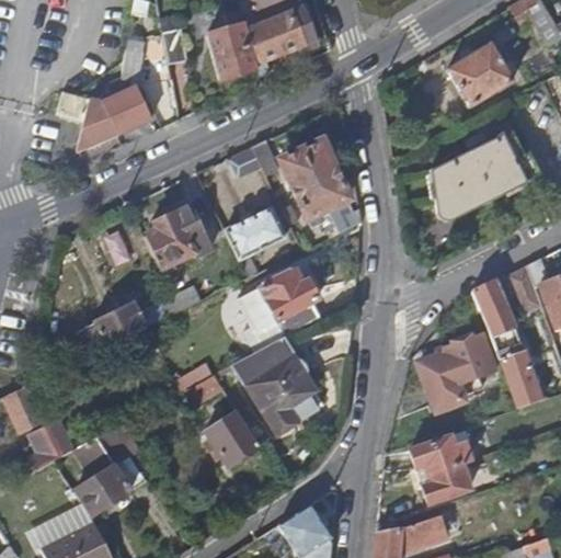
[(559,24),(544,0),(518,0),(508,7),(521,27),(533,21),(547,45),(560,36),(560,26),(559,24)]
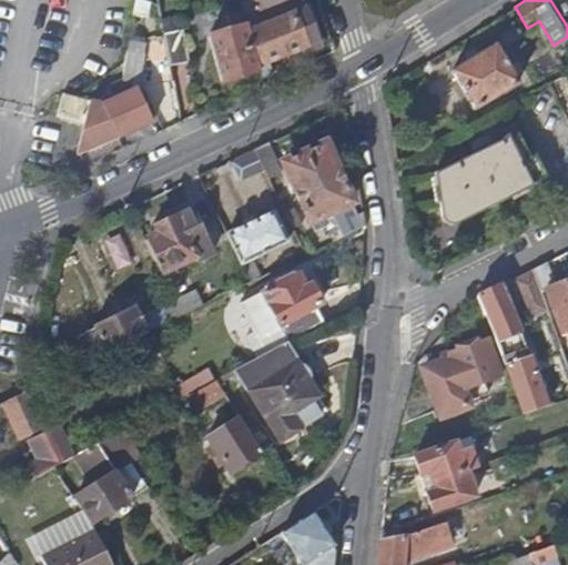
[(245,26),(257,67),(316,41),(304,11),(283,19),(275,1),(242,12),(245,26)]
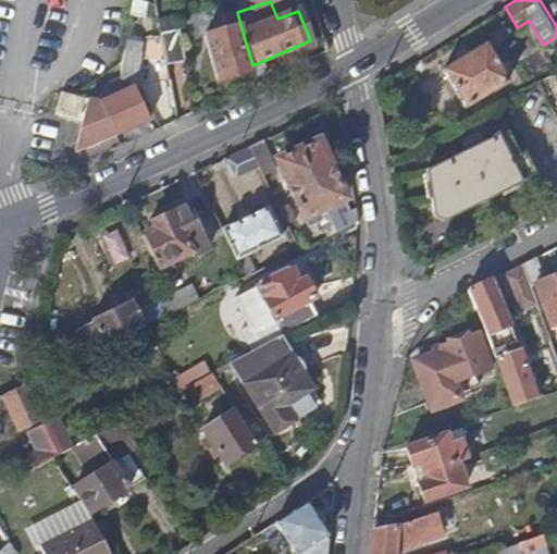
[(252,65),(240,25),(232,28),(225,10),(189,22),(195,44),(206,42),(218,82),(255,72),(252,65)]
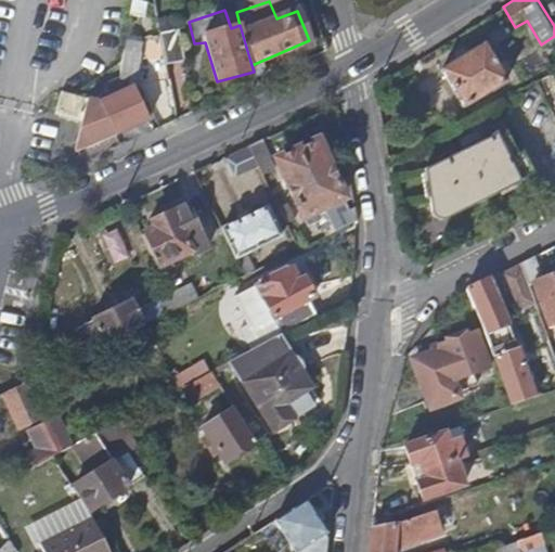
[(167,66),(160,34),(159,26),(143,31),(145,21),(128,17),(126,29),(118,74),(117,74),(119,81),(108,86),(113,98),(102,103),(88,100),(82,122),(80,129),(75,152),(150,119),(136,87),(168,73),(167,66)]
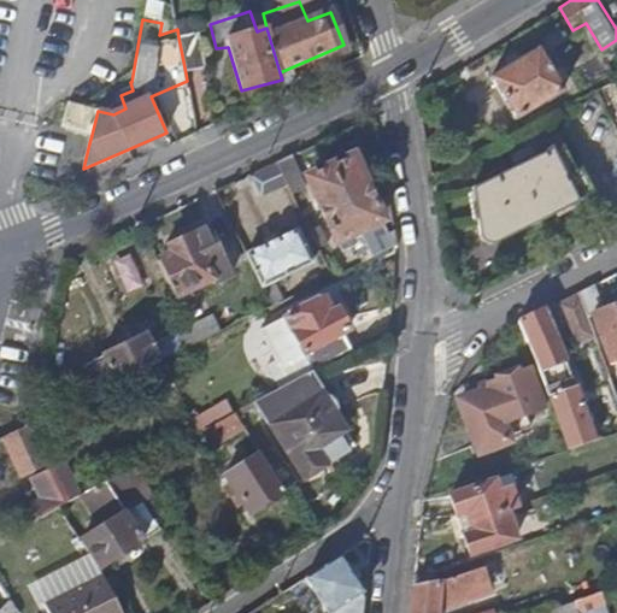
[(199,33),(178,37),(186,74),(207,69),(199,33)]
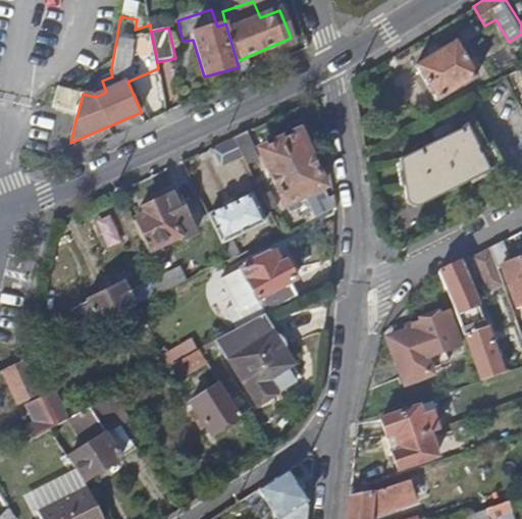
[(478,76),(457,40),(416,65),(435,100),(478,76)]
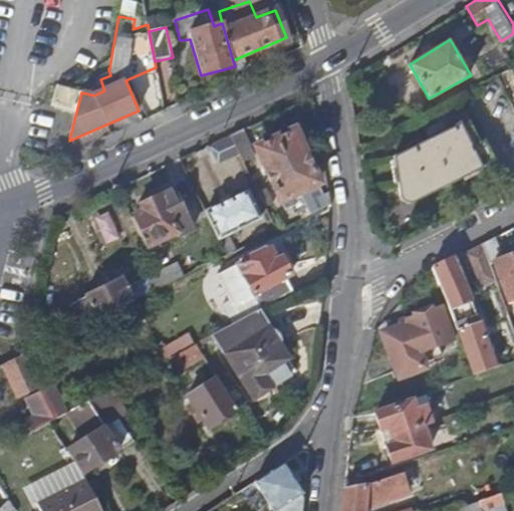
[(51,105),(76,112),(81,92),(56,86),(51,105)]
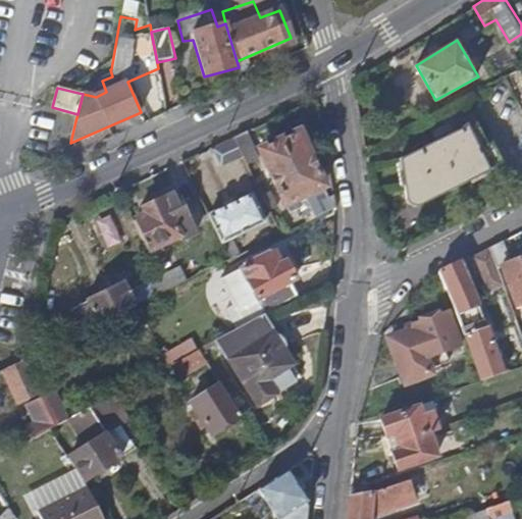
[(503,163),(491,139),(486,140),(476,120),(454,131),(436,140),(400,158),(406,199),(407,202),(409,204),(413,205),(417,205),(503,163)]
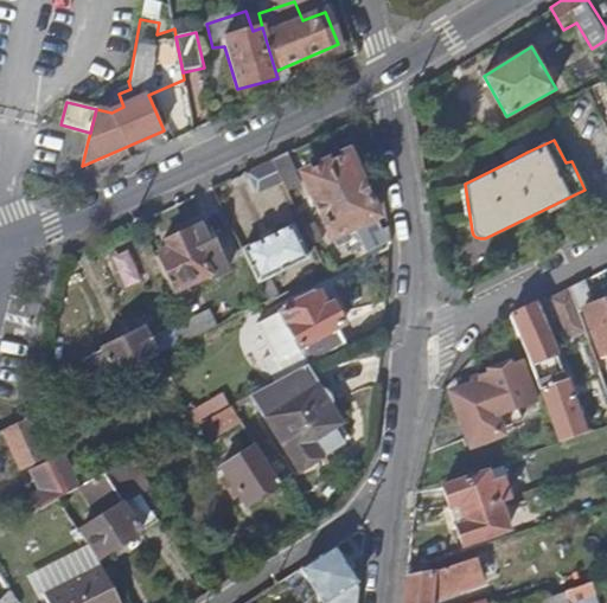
[(508,162),(528,152),(523,141),(503,151),(508,162)]
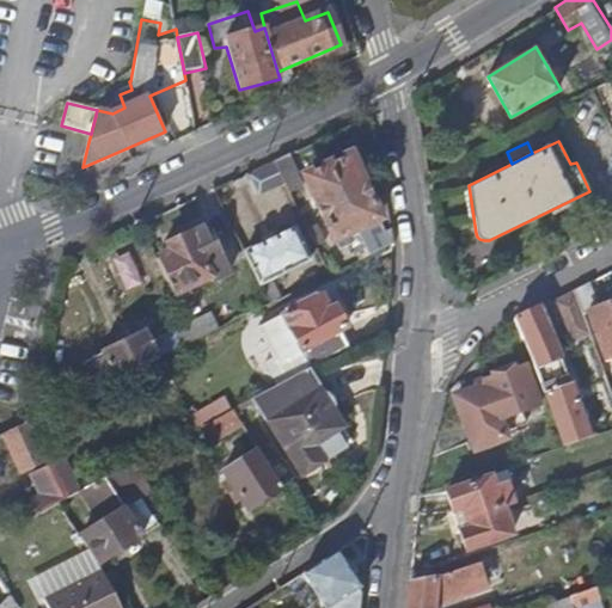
[(306,189),(289,155),(275,161),(292,196),(306,189)]
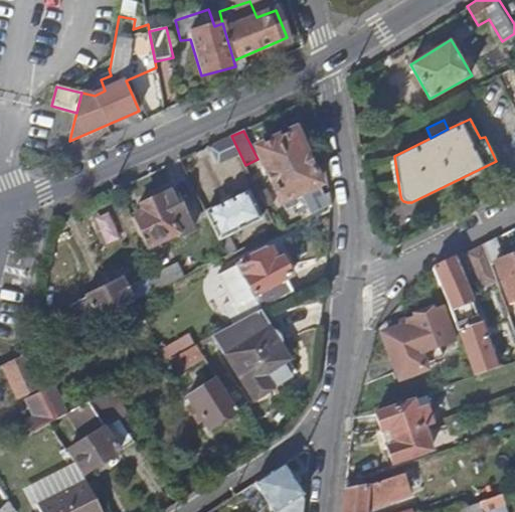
[(296,132),(277,140),(302,193),(317,185),(304,157),(306,156),(296,132)]
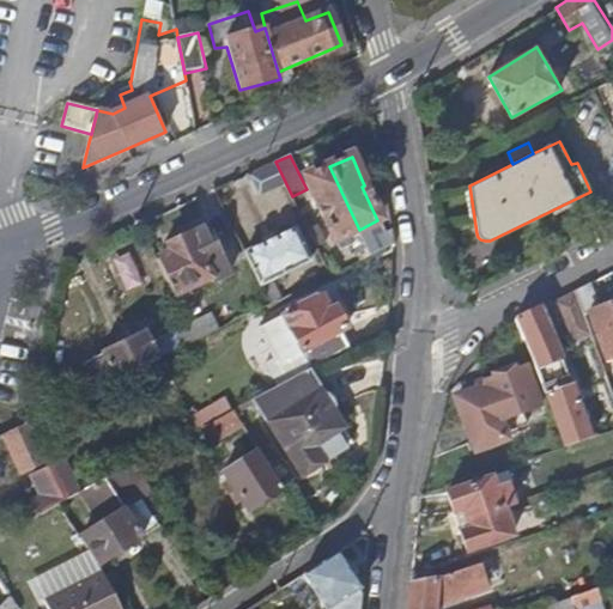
[(365,243),(359,230),(329,166),(307,177),(320,207),(325,205),(340,238),(350,235),(362,260),(371,255),(365,243)]
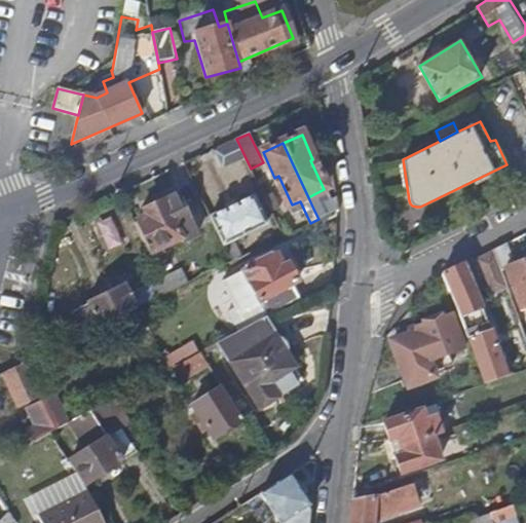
[(192,224),(179,195),(143,212),(146,218),(134,223),(149,254),(182,238),(178,230),(192,224)]
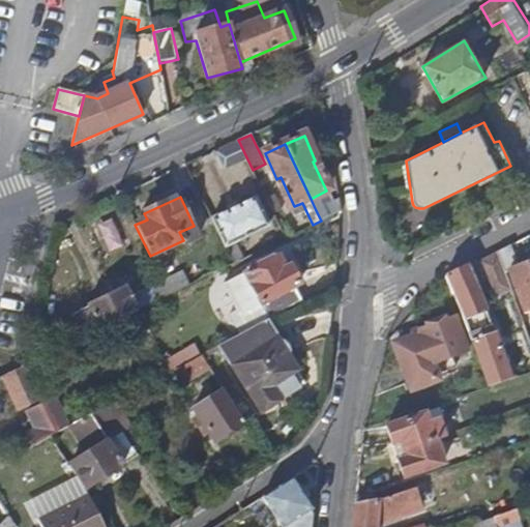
[(269,225),(257,197),(211,217),(225,246),(269,225)]
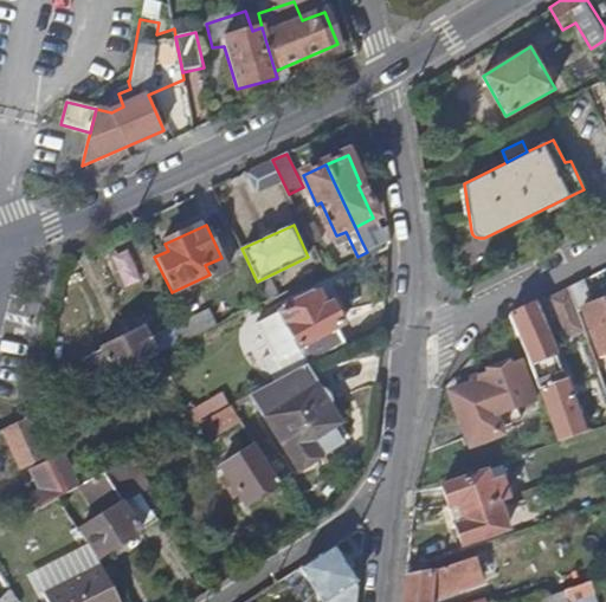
[(387,227),(361,240),(367,252),(389,240),(387,227)]
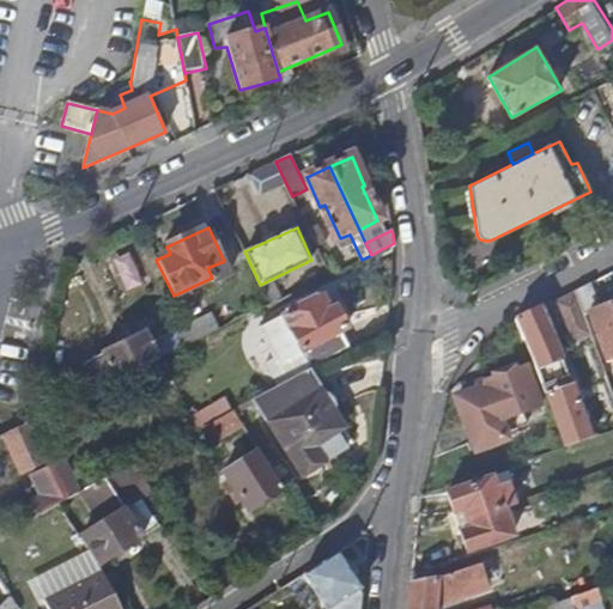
[(599,304),(589,280),(574,287),(581,308),(583,311),(586,310),(599,304)]
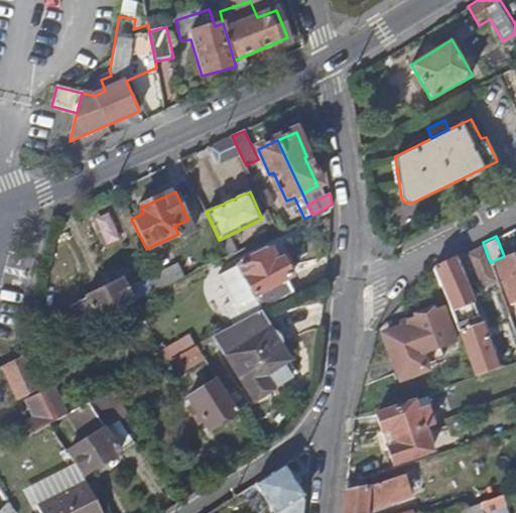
[(277,260),(272,248),(239,263),(254,293),(253,295),(260,311),(291,294),(285,280),(291,277),(282,258),(277,260)]
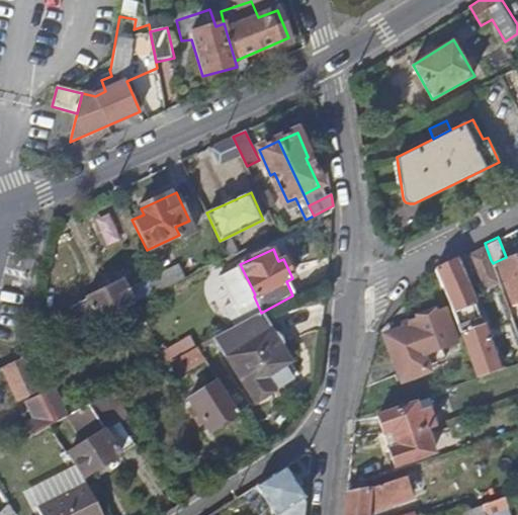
[(517,297),(517,252),(506,257),(495,262),(511,301),(517,297)]
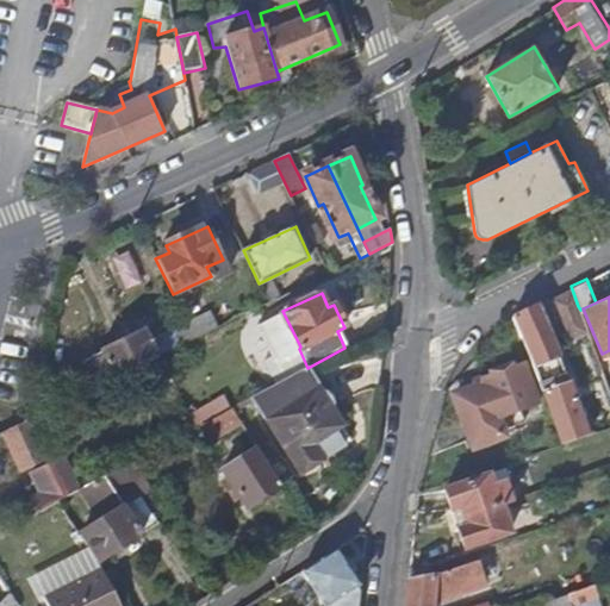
[(565,381),(537,303),(514,314),(521,335),(523,335),(542,388),(565,381)]
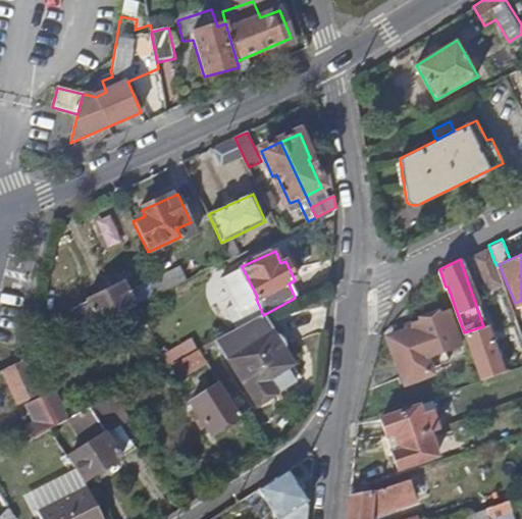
[(506,292),(497,265),(494,262),(485,265),(479,261),(473,263),(470,272),(481,301),(498,295),(506,292)]
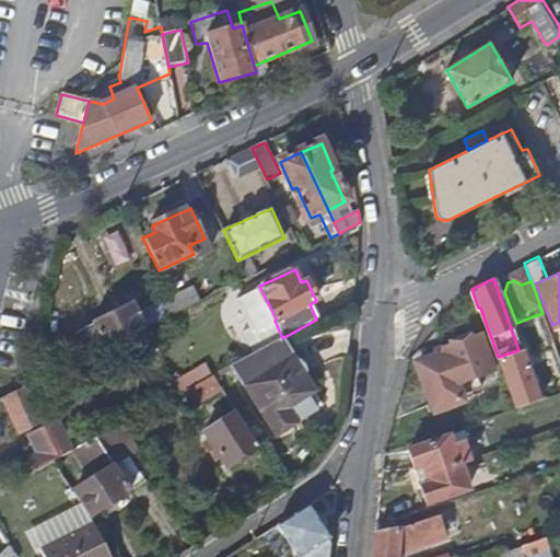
[(194,288),(173,298),(178,311),(200,301),(194,288)]
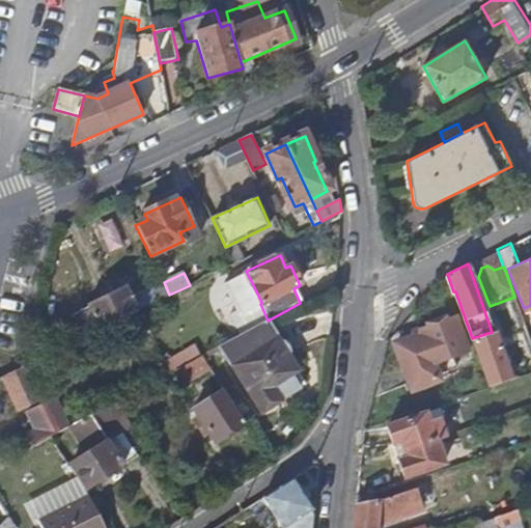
[(169,295),(164,282),(132,298),(127,286),(90,305),(90,308),(79,312),(88,334),(140,309),(169,295)]
